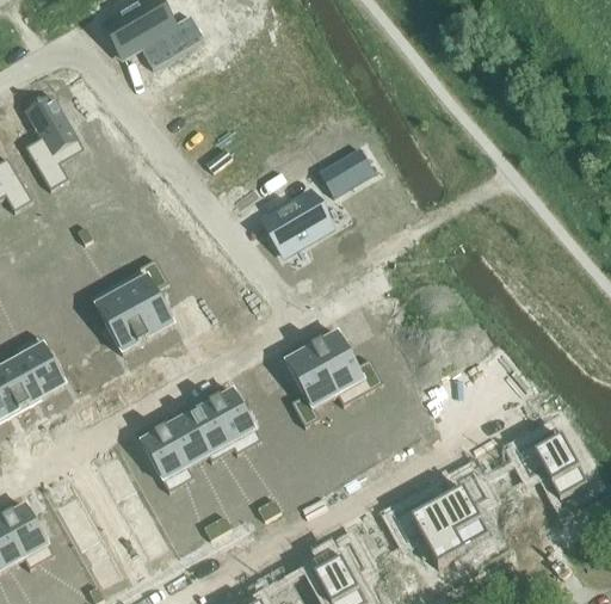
[(143,0),(104,24),(123,55),(140,45),(153,67),(204,37),(191,13),(174,24),(160,0),(143,0)]
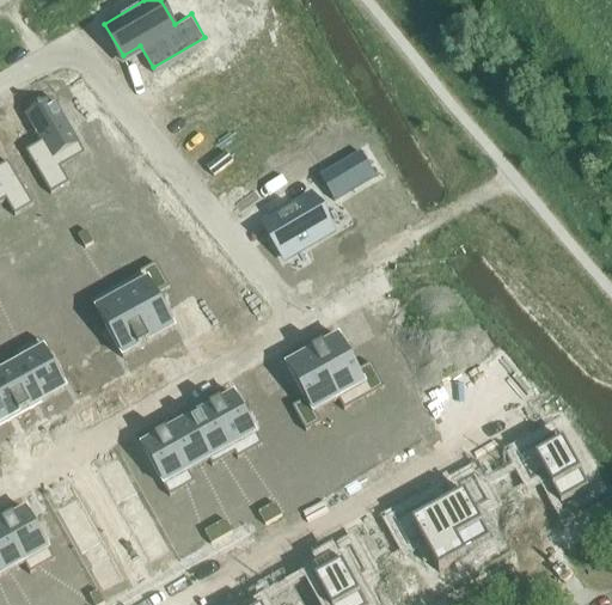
[(42,136),(26,146),(51,189),(69,178),(61,163),(85,148),(53,93),(25,109),(42,136)]
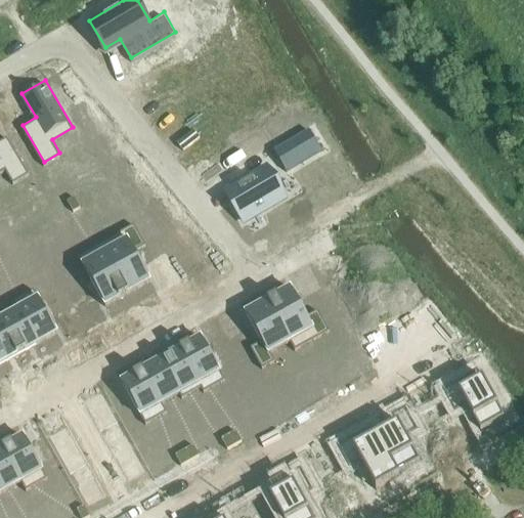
[(309,126),(274,146),(286,167),(321,146),(309,126)]
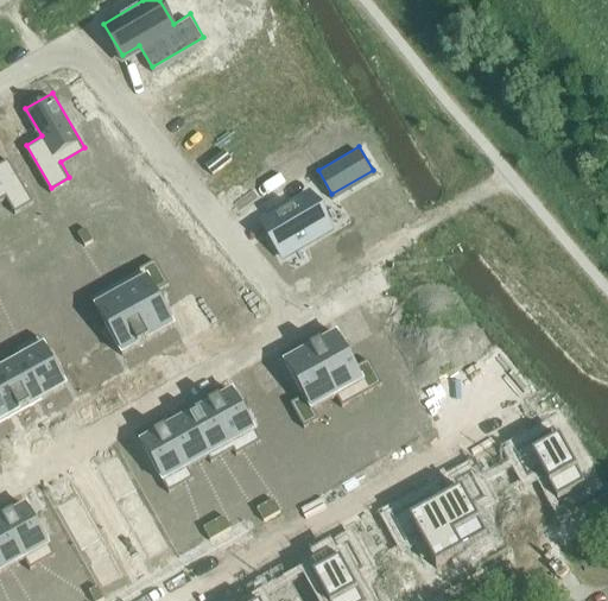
[(0,197),(6,194),(14,209),(33,198),(8,156),(0,159),(0,197)]
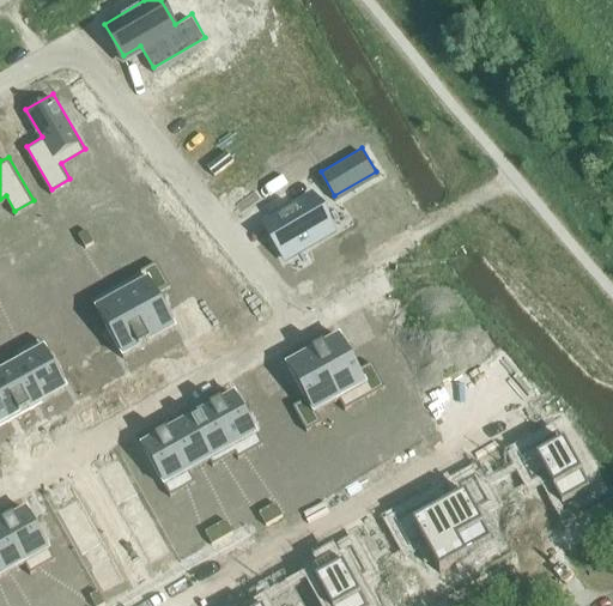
[(313,192),(265,219),(284,253),(333,224),(313,192)]
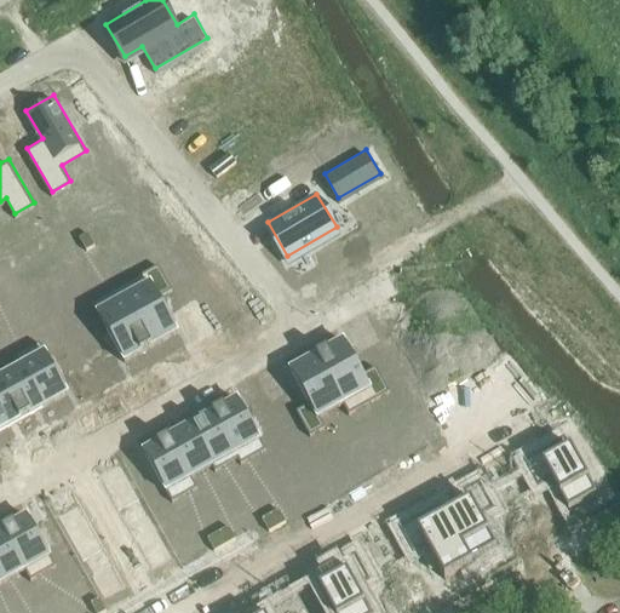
[(87,228),(79,233),(86,246),(95,241),(87,228)]
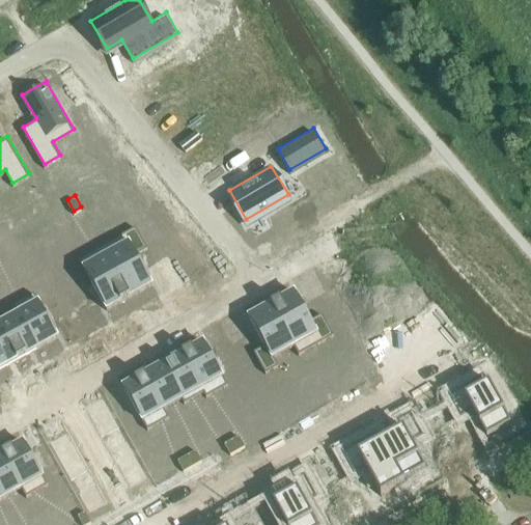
[(136,224),(102,243),(130,294),(152,281),(136,251),(147,245),(136,224)]
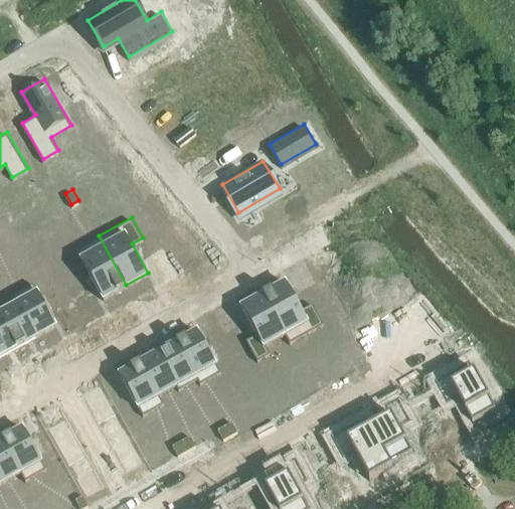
[(99,235),(76,247),(104,297),(126,285),(99,235)]
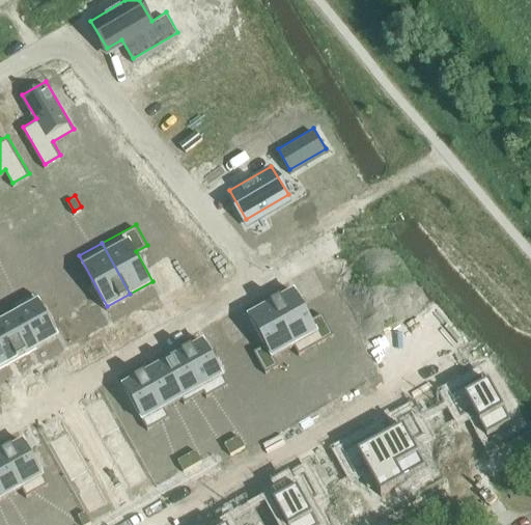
[(294,287),(271,300),(295,341),(294,342),(299,351),(333,331),(322,310),(310,316),(294,287)]
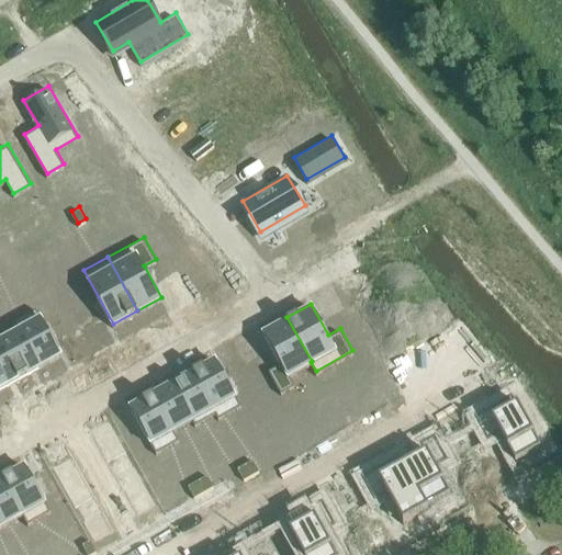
[(35,306),(13,318),(18,328),(19,327),(40,364),(62,352),(35,306)]
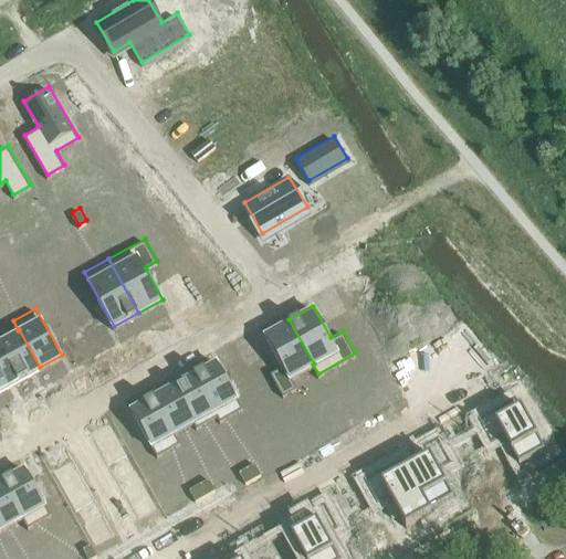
[(289,319),(265,333),(283,365),(271,371),(283,393),(296,386),(291,377),(313,365),(314,364),(289,319)]
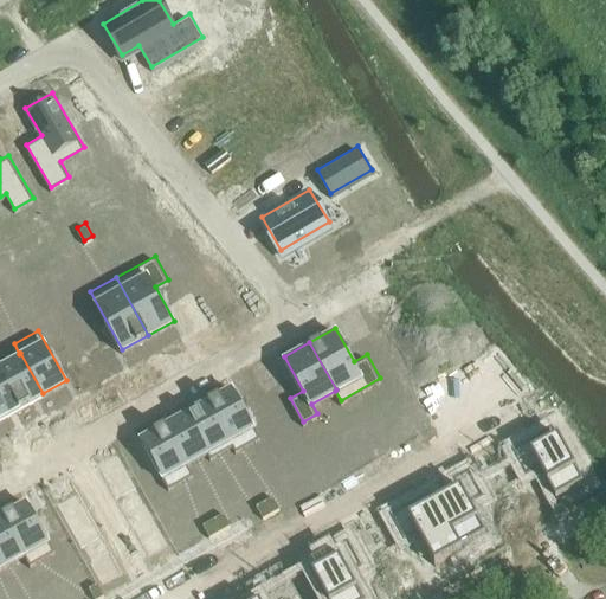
[(0,364),(0,368),(20,406),(43,393),(20,353),(19,354),(0,364)]
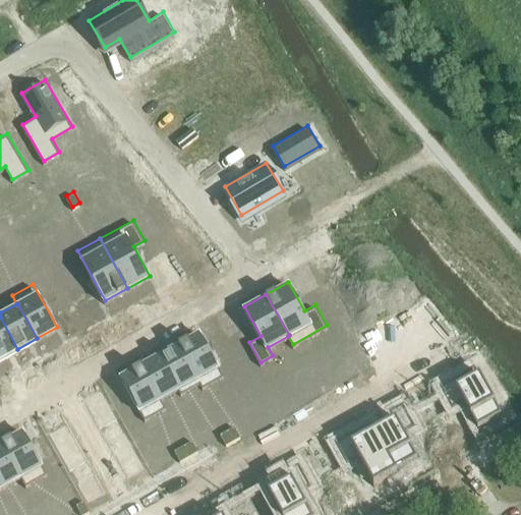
[(0,357),(17,349),(0,317),(0,357)]
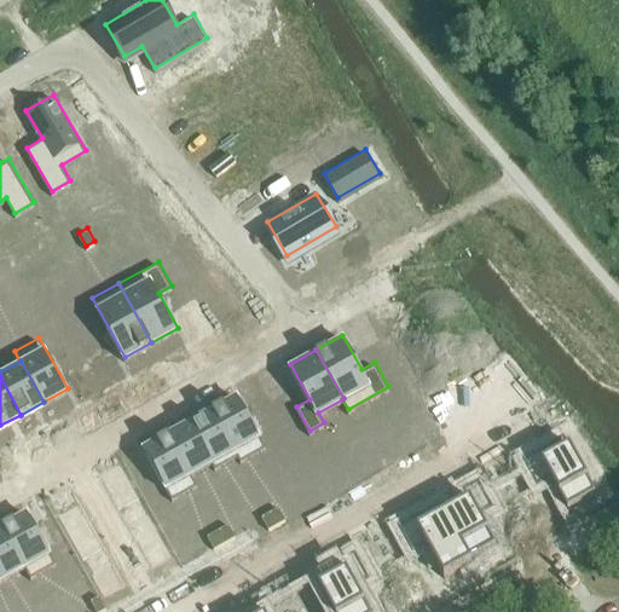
[(237,393),(213,406),(238,452),(237,454),(241,459),(265,444),(237,393)]
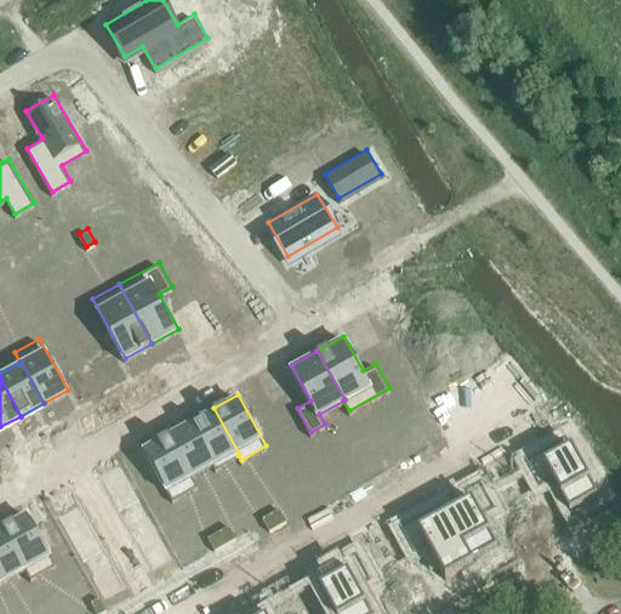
[(214,408),(191,421),(216,467),(238,455),(239,454),(214,408)]
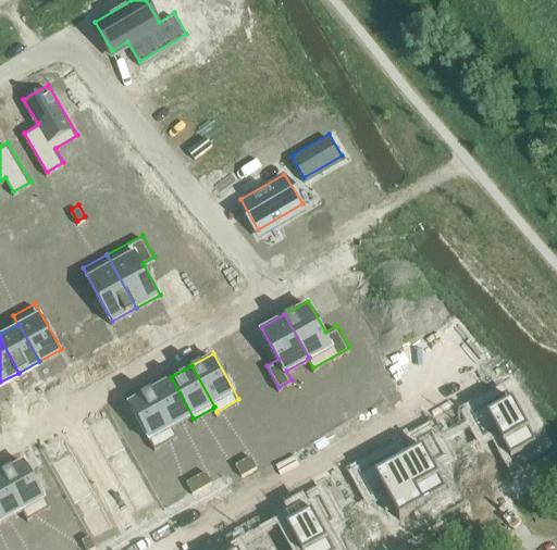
[(171,377),(150,388),(171,425),(172,424),(190,414),(193,419),(194,419),(171,377)]
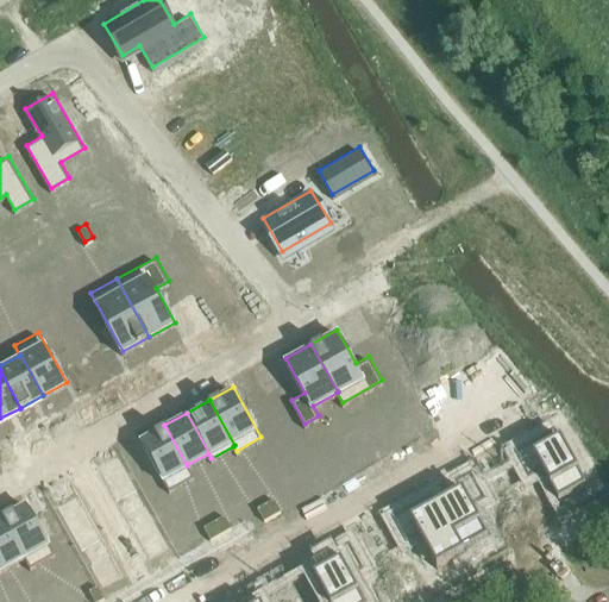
[(164,425),(142,438),(169,488),(194,475),(188,464),(187,465),(164,425)]
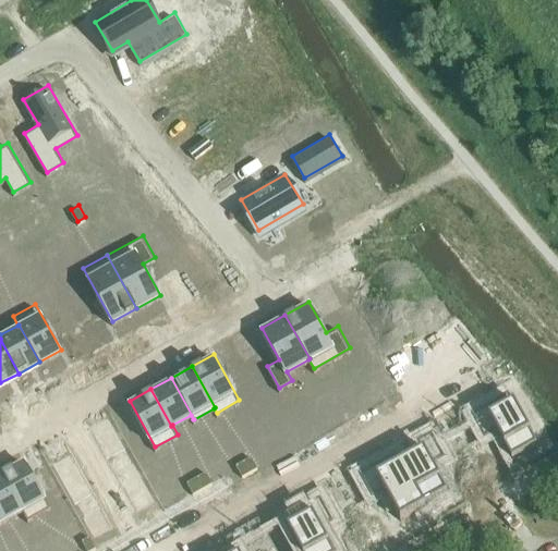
[(508,389),(471,409),(484,432),(496,426),(512,453),(536,440),(508,389)]
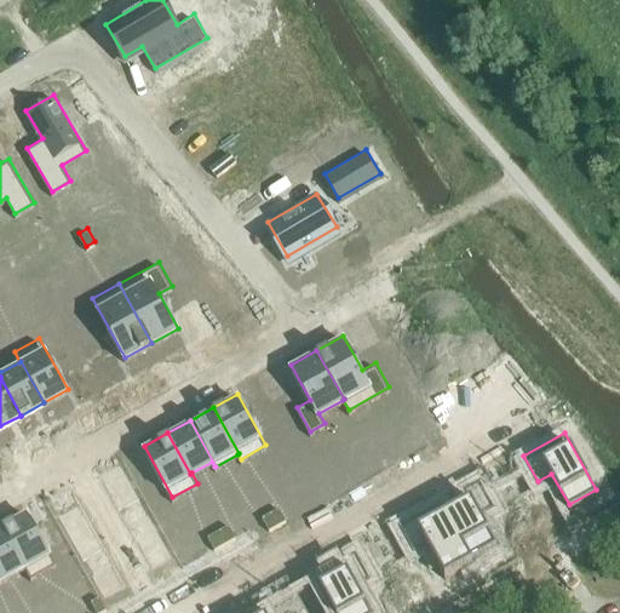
[(440,499),(438,500),(471,559),(472,557),(471,556),(497,542),(480,511),(493,503),(478,477),(464,486),(469,496),(446,509),(440,499)]
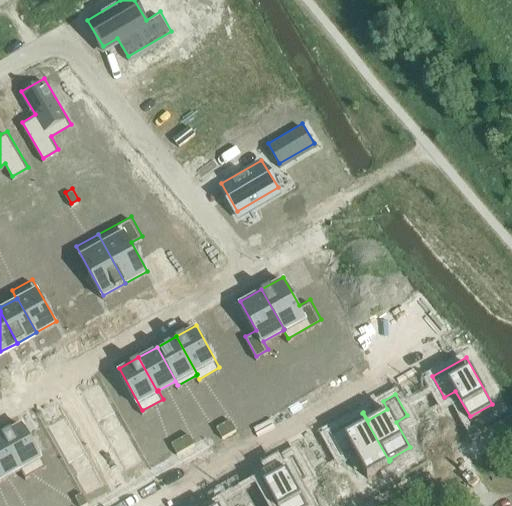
[(362,413),(329,431),(341,452),(352,446),(367,473),(389,461),(362,413)]
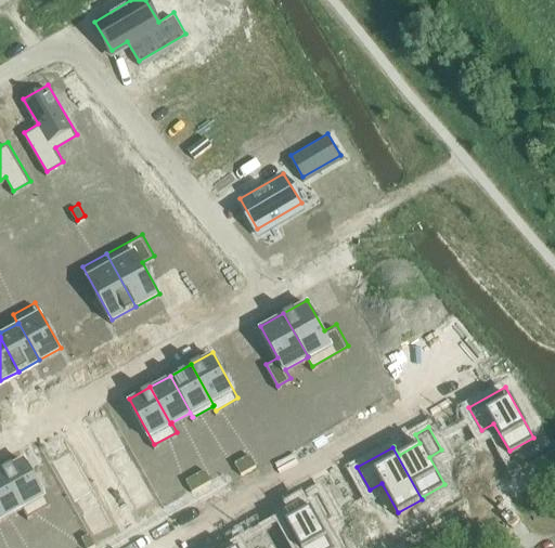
[(249,451),(242,455),(247,466),(256,461),(249,451)]
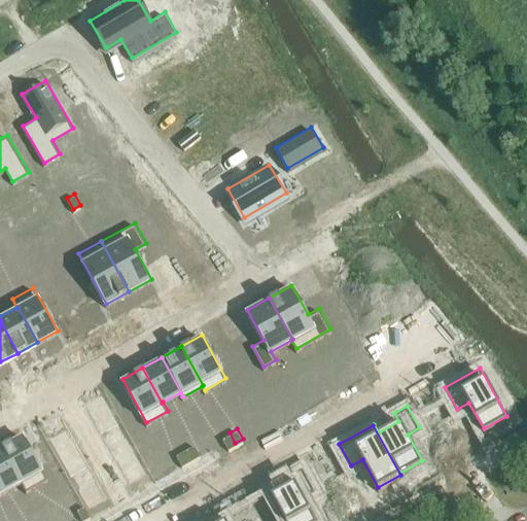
[(230,432),(222,437),(229,447),(235,443),(230,432)]
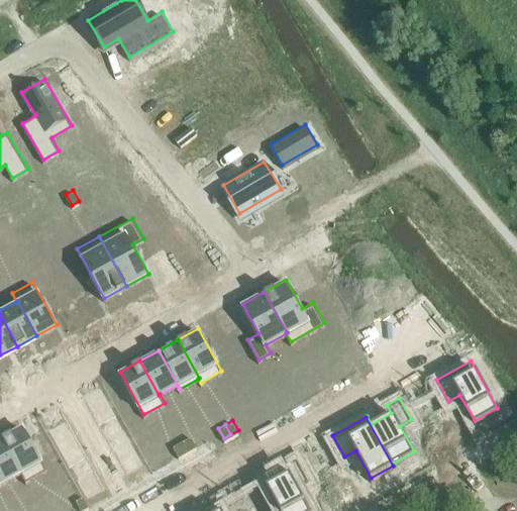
[(22,426),(3,436),(22,471),(20,472),(25,480),(46,469),(22,426)]
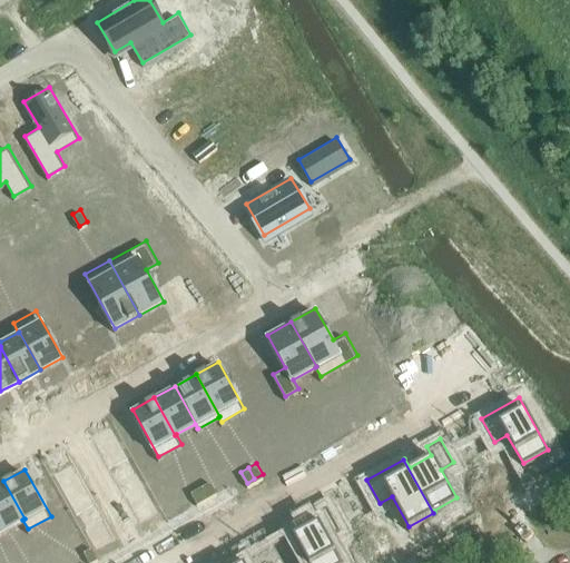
[(209,478),(202,483),(208,495),(216,490),(209,478)]
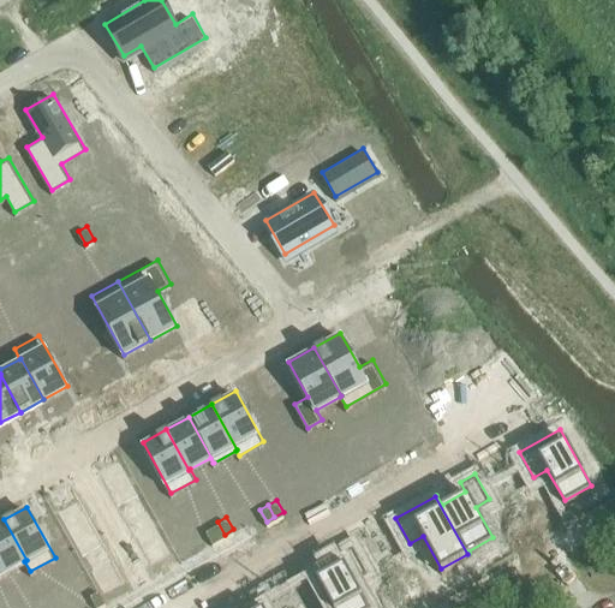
[(4,519),(0,522),(0,567),(4,573),(24,561),(27,560),(4,519)]
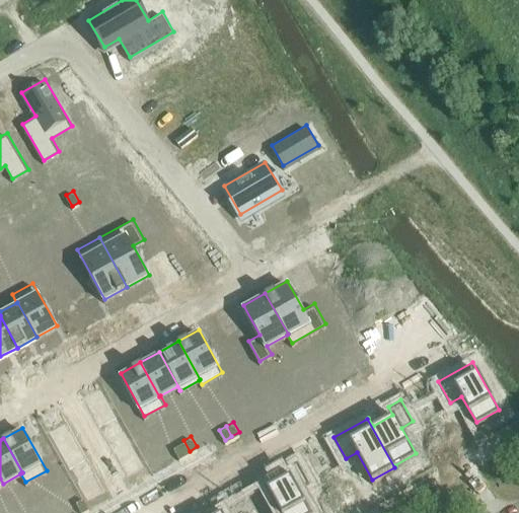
[(183,440),(173,446),(179,456),(190,451),(183,440)]
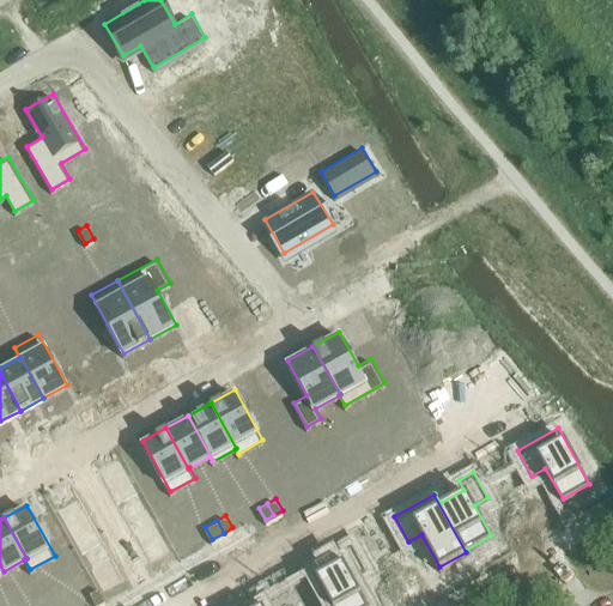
[(351,543),(310,565),(333,605),(368,605),(369,605),(352,575),(365,568),(351,543)]
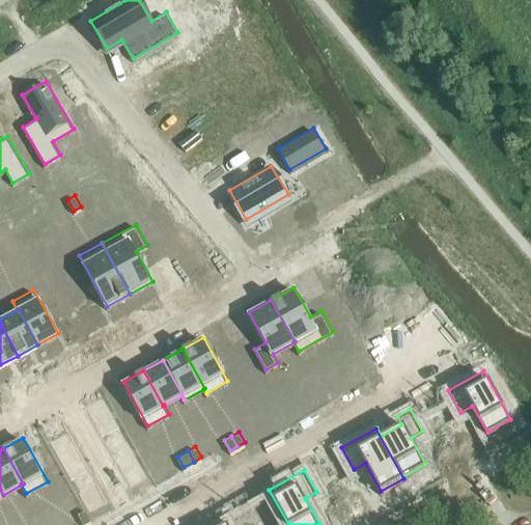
[(85,507),(78,512),(84,523),(91,519),(85,507)]
